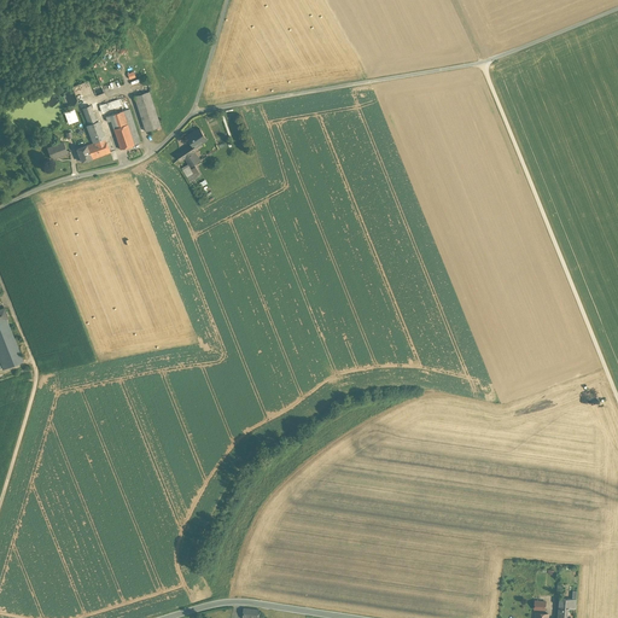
[(104,93),(101,86),(94,89),(97,97),(104,93)]
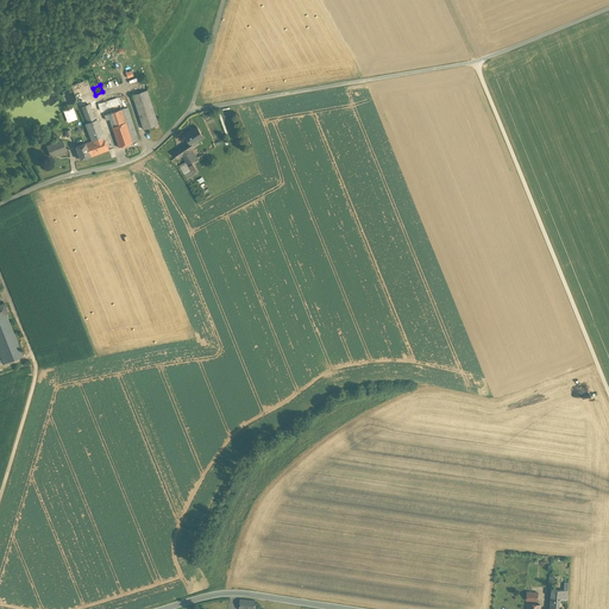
[(148,90),(132,95),(143,130),(158,125),(148,90)]
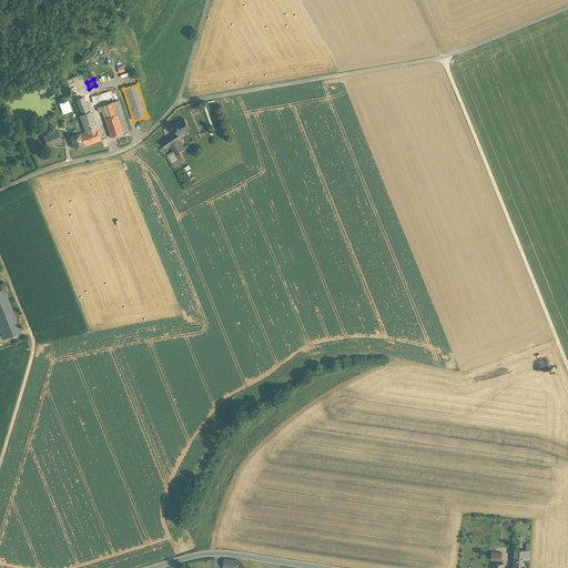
[(93,103),(111,97),(110,91),(91,98),(93,103)]
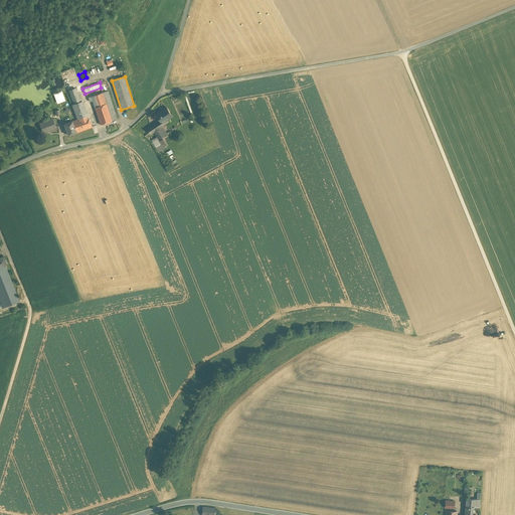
[(75,88),(68,91),(74,104),(80,102),(75,88)]
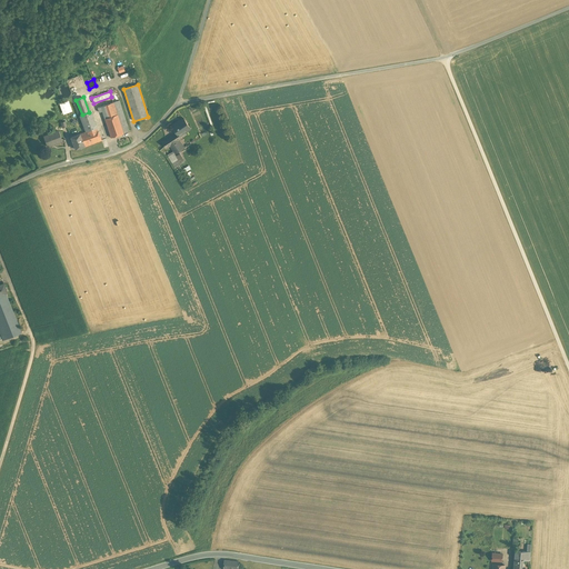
[(119,100),(113,102),(117,115),(123,133),(129,132),(119,100)]
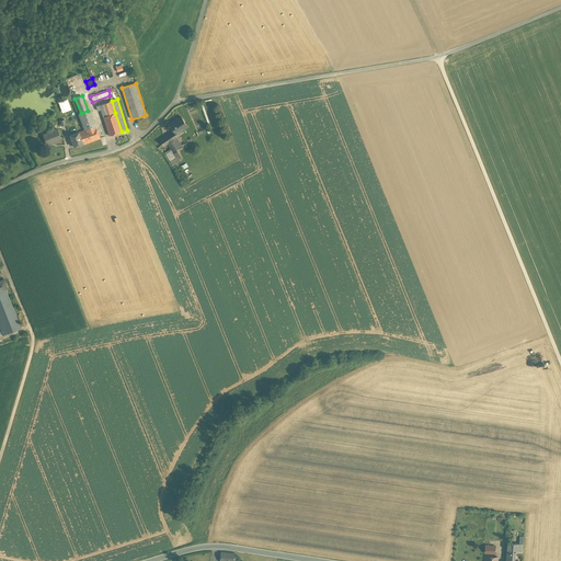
[(70,110),(67,100),(64,102),(64,103),(63,104),(63,105),(60,105),(63,112),(70,110)]
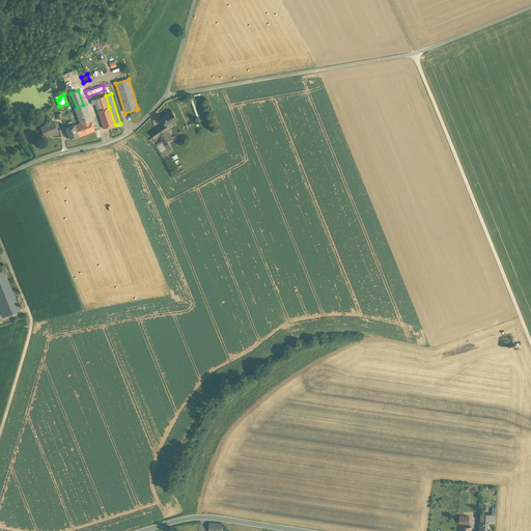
[(106,95),(91,101),(92,105),(95,104),(98,111),(109,107),(106,95)]
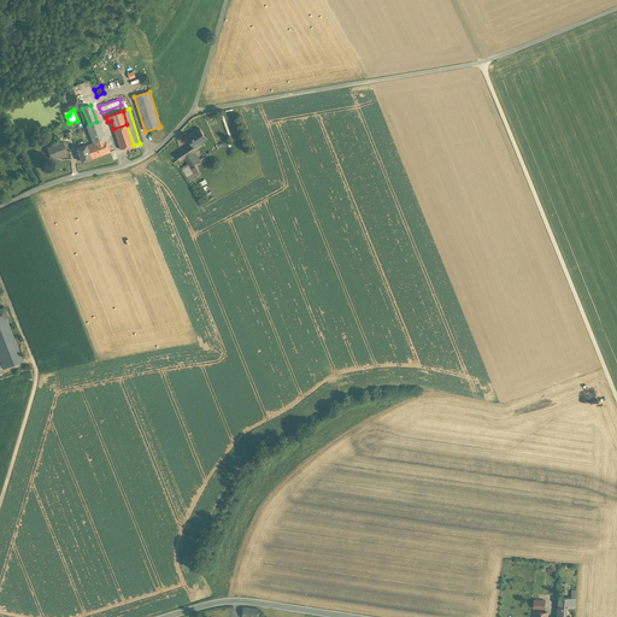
[(89,124),(87,125),(94,144),(105,139),(98,121),(97,122),(89,124)]
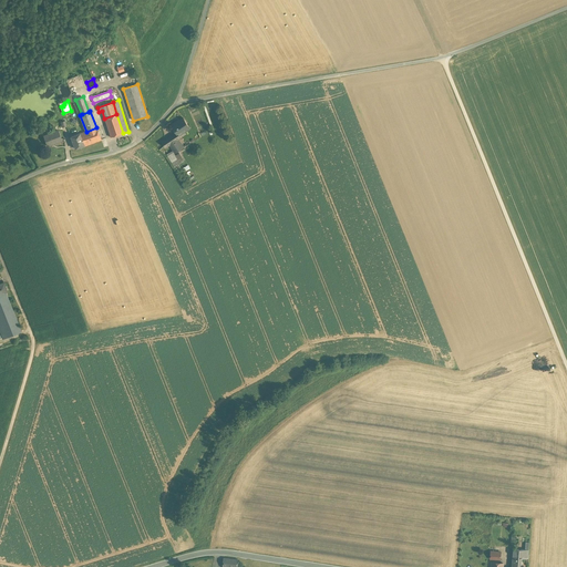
[(116,114),(104,119),(111,137),(123,133),(116,114)]
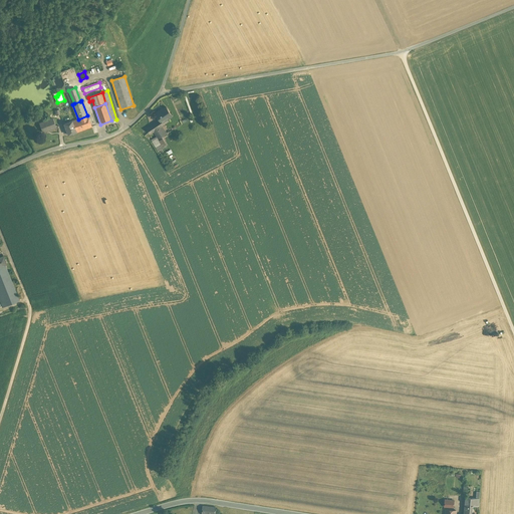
[(161,109),(156,113),(160,119),(163,123),(163,122),(163,121),(168,118),(169,118),(173,116),(166,106),(161,110),(161,109)]
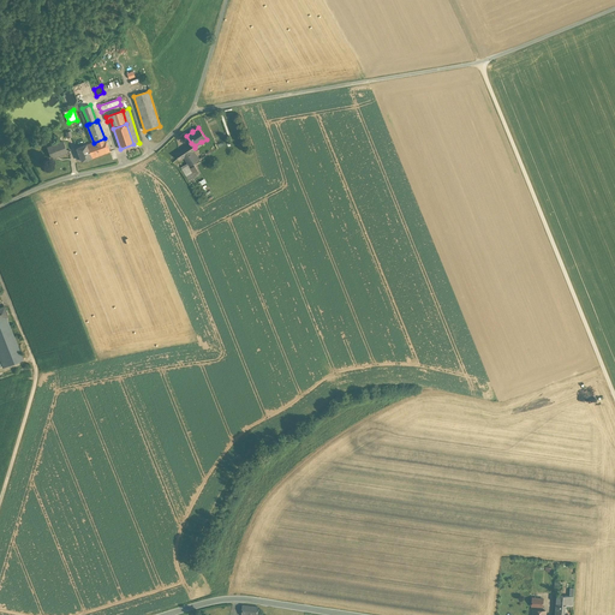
[(94,143),(87,145),(91,159),(109,151),(105,138),(94,143)]
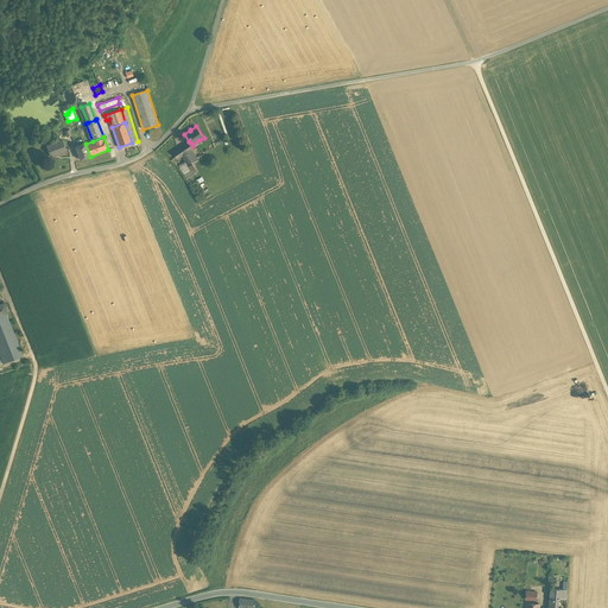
[(62,140),(46,146),(51,157),(67,151),(62,140)]
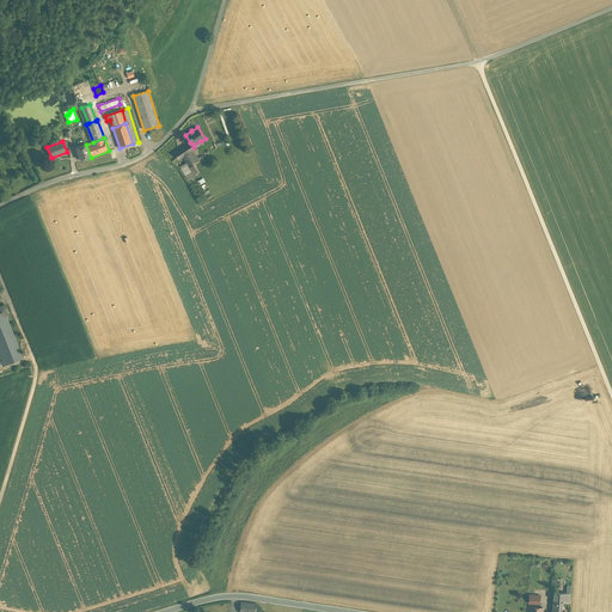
[(86,144),(77,148),(81,160),(86,159),(87,160),(91,158),(86,145),(86,144)]
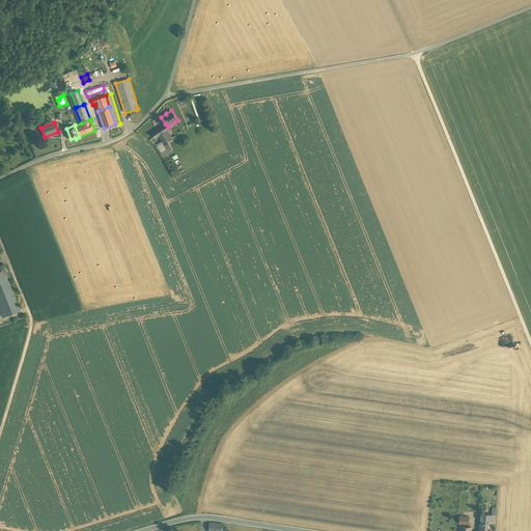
[(163,124),(152,133),(156,138),(159,136),(164,143),(169,139),(165,133),(168,131),(167,130),(163,124)]
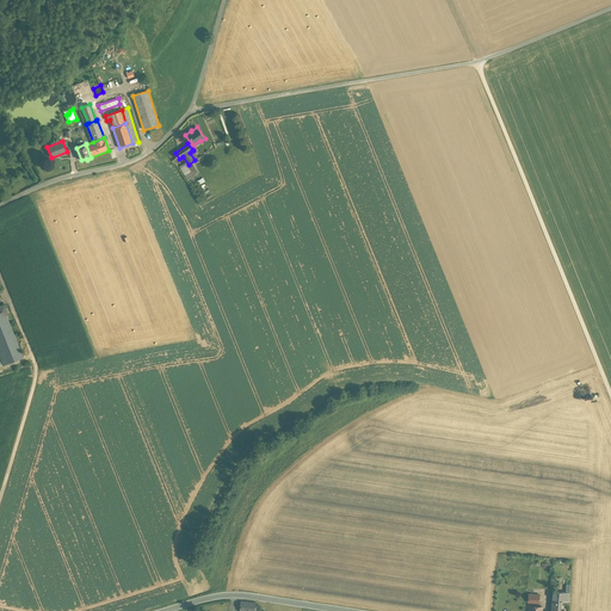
[(190,167),(187,164),(181,167),(187,179),(199,173),(195,165),(190,167)]
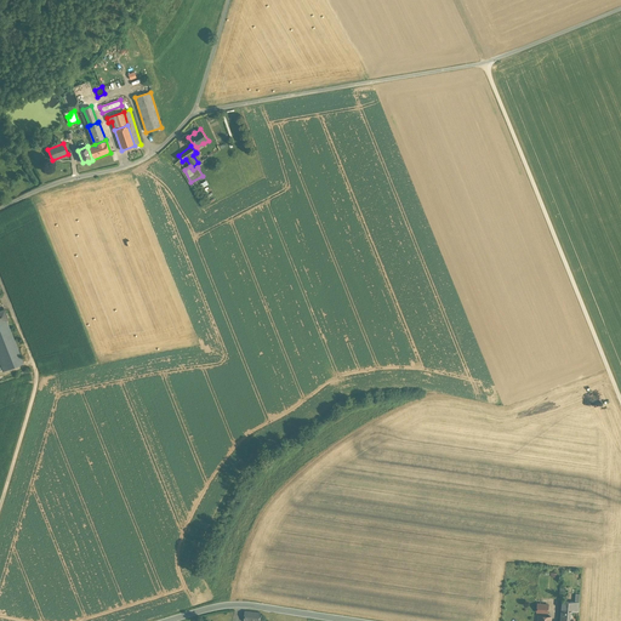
[(26,363),(4,311),(0,312),(0,363),(4,371),(26,363)]
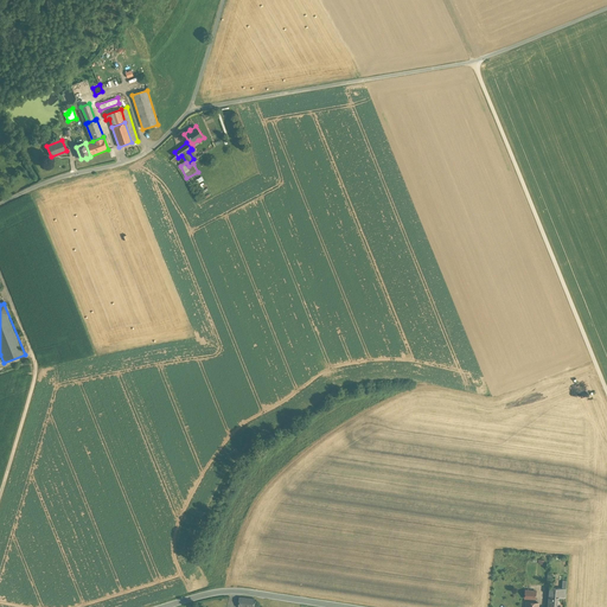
[(562,588),(549,587),(548,606),(556,606),(557,596),(562,596),(563,588),(562,588)]
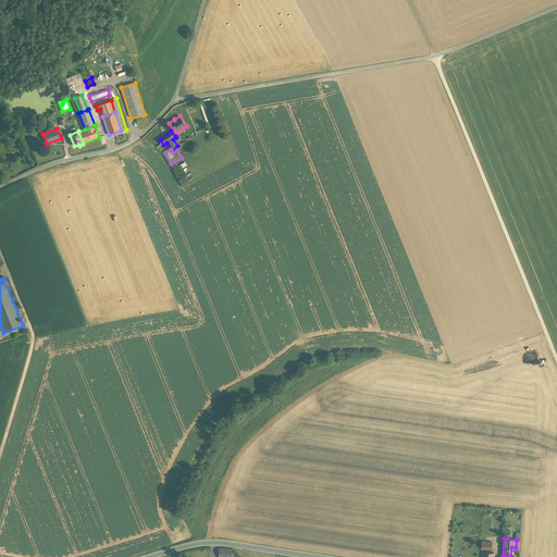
[(233,556),(234,549),(220,547),(219,556),(233,556)]
